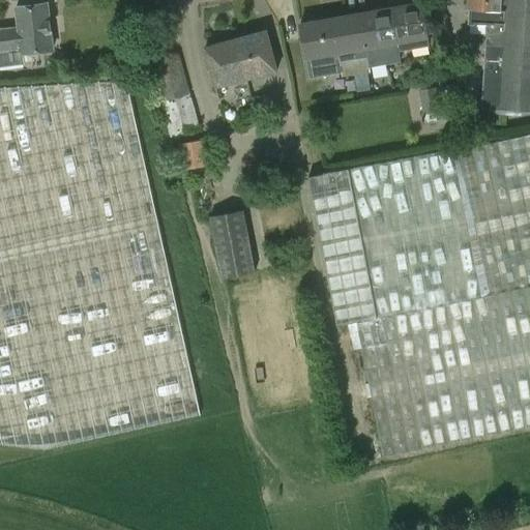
[(529,112),(529,0),(468,0),(468,8),(469,8),(468,24),(487,25),(481,110),(529,112)]
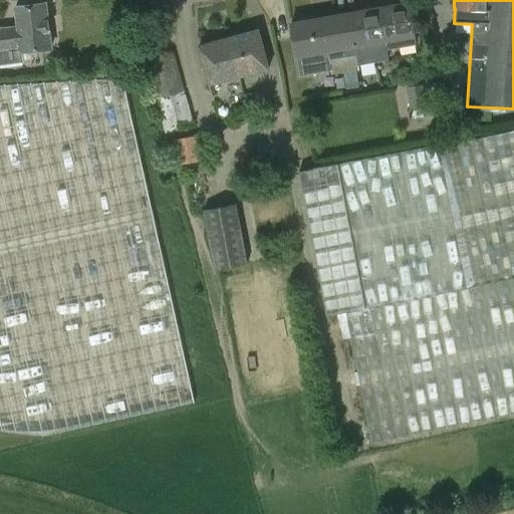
[(386,49),(417,43),(409,1),(349,12),(357,54),(359,65),(388,60),(386,49)]
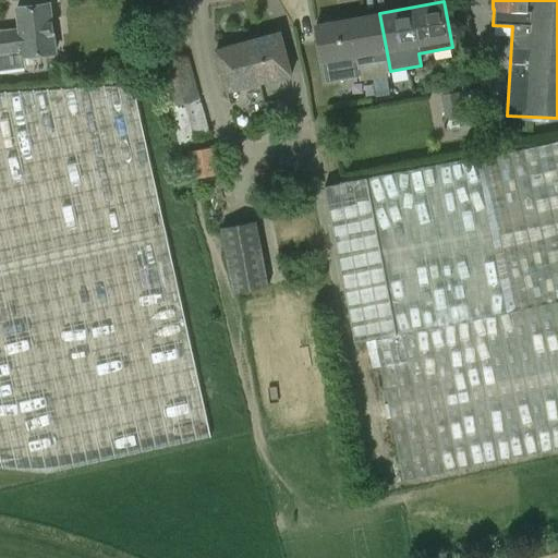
[(0,29),(0,71),(25,69),(24,56),(57,51),(50,3),(16,8),(19,28),(0,29)]
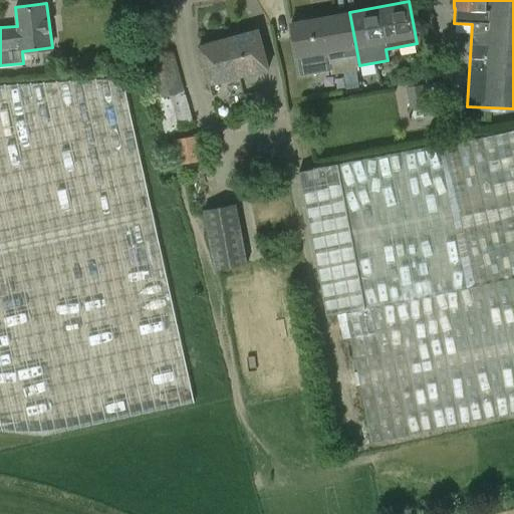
[(291,23),(299,65),(301,75),(320,72),(321,76),(328,74),(327,71),(330,70),(331,75),(358,70),(357,65),(359,65),(357,54),(349,12),(291,23)]
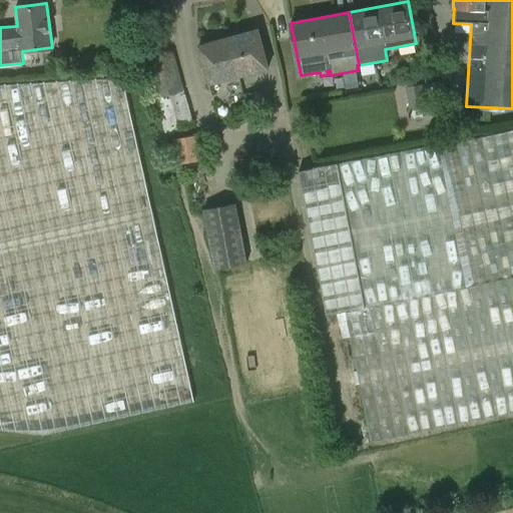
[(232,36),(240,63),(236,64),(238,75),(269,67),(258,29),(232,36)]
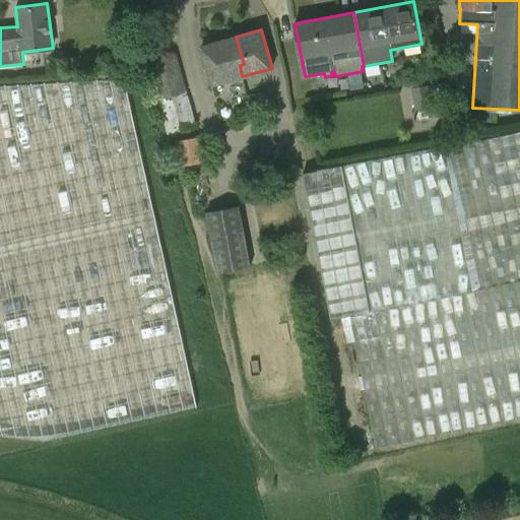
[(244,64),(236,37),(202,46),(212,84),(242,76),(240,65),(244,64)]
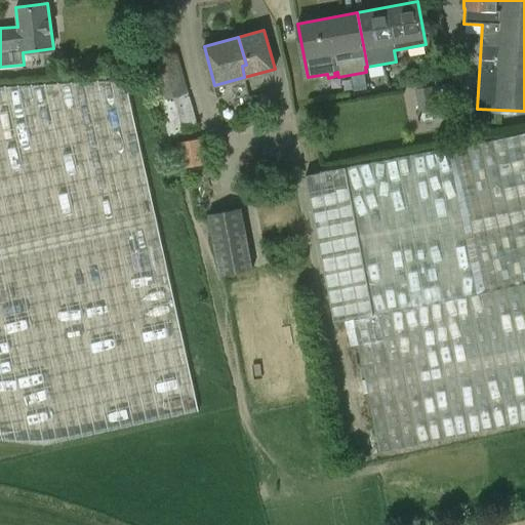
[(169,135),(198,127),(177,53),(149,62),(169,135)]
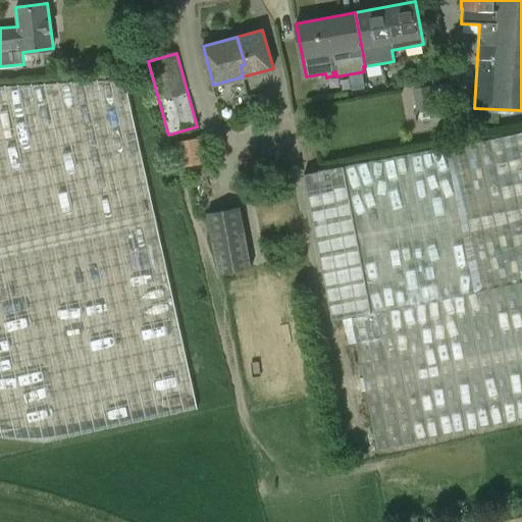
[(432,69),(422,69),(422,81),(433,81),(432,69)]
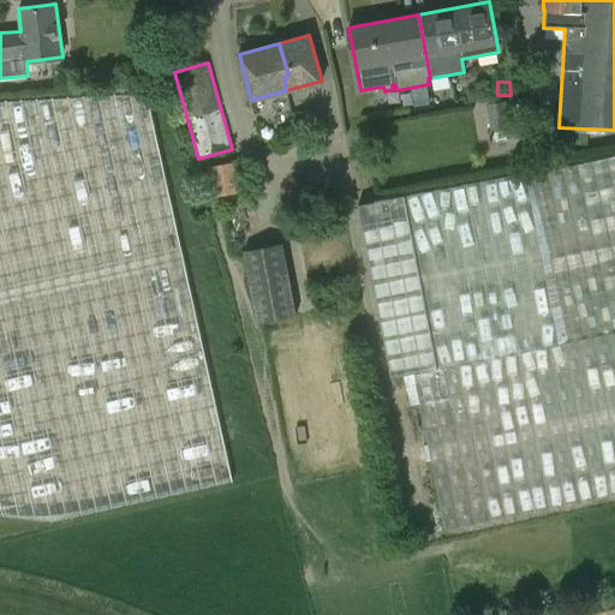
[(0,515),(52,521),(232,481),(171,204),(144,96),(0,102),(0,515)]
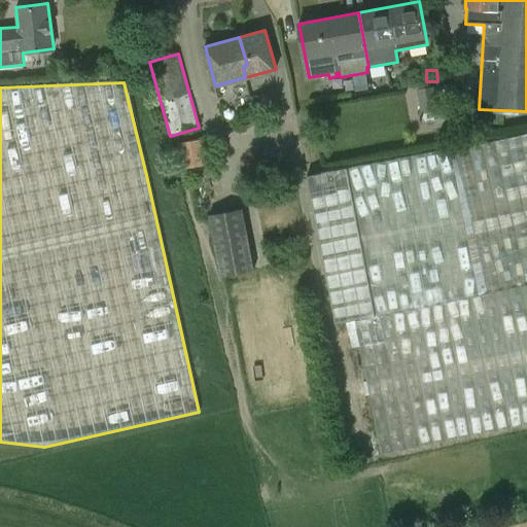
[(436,109),(433,86),(416,90),(419,112),(436,109)]
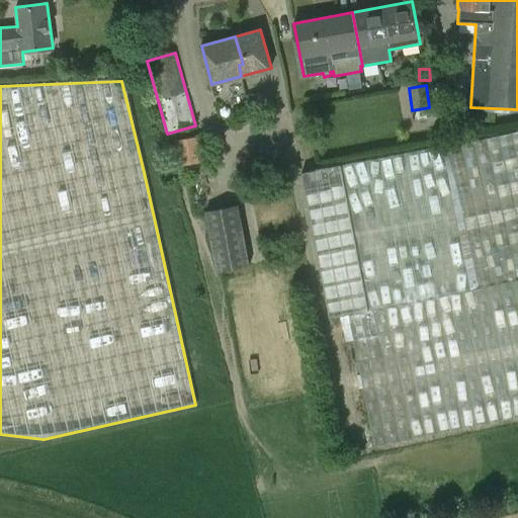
[(515,269),(517,268),(517,130),(303,175),(329,316),(346,314),(373,447),(517,417),(517,279),(515,269)]
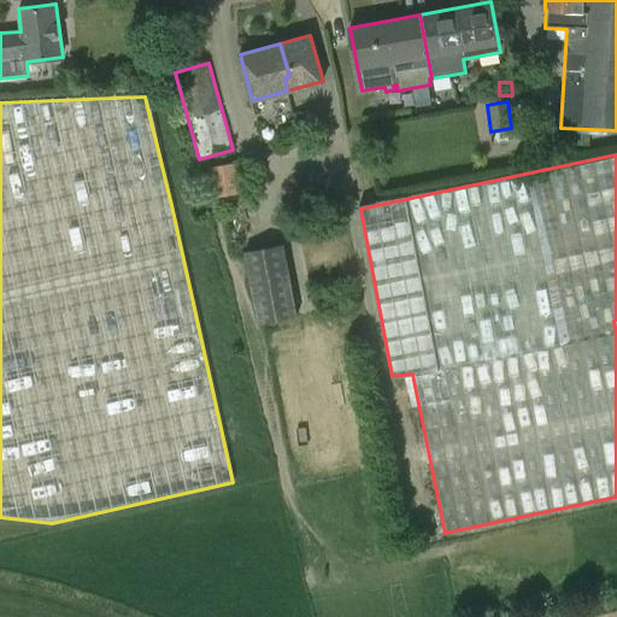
[(213,198),(244,193),(238,163),(207,168),(213,198)]
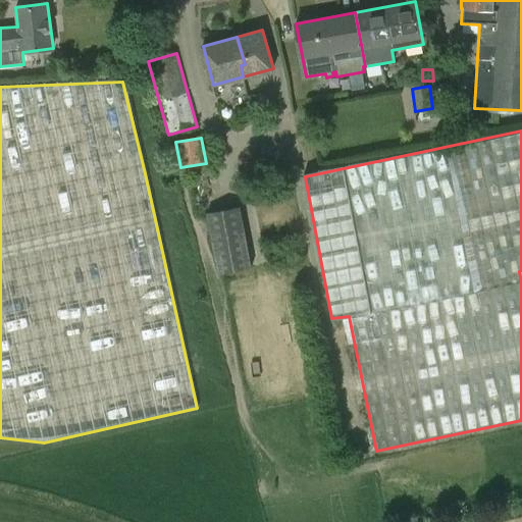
[(206,213),(217,274),(251,268),(240,207),(206,213)]
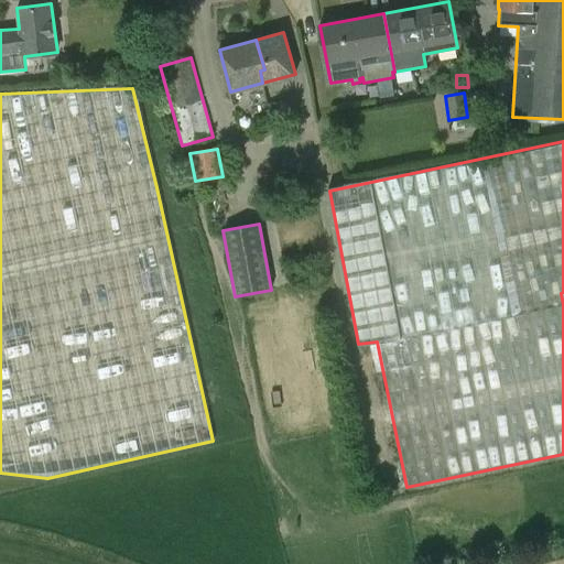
All buildings are outlined.
